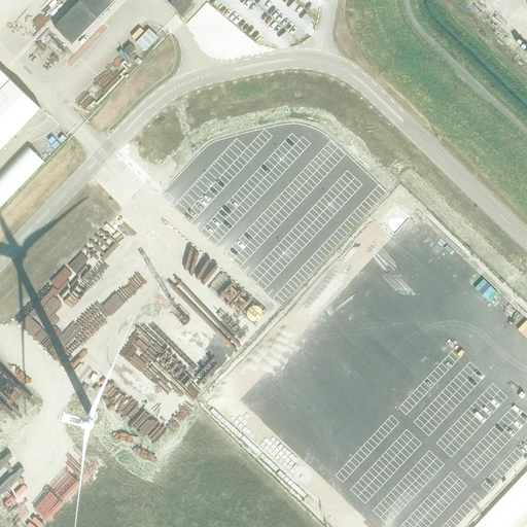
[(78,0),(79,1),(55,27),(72,44),(114,0),(78,0)]
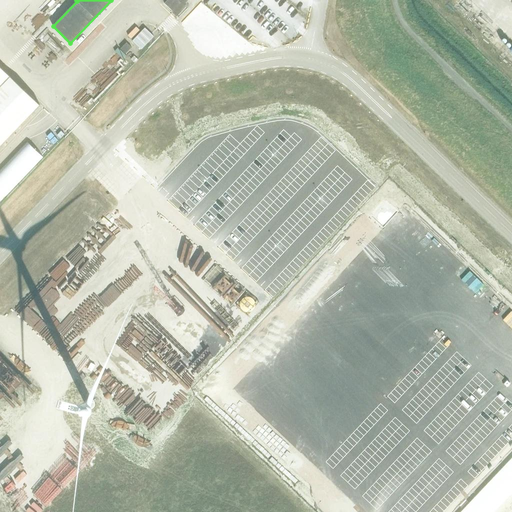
[(178,0),(167,0),(164,3),(173,12),(177,16),(186,7),(179,1),(178,0)]
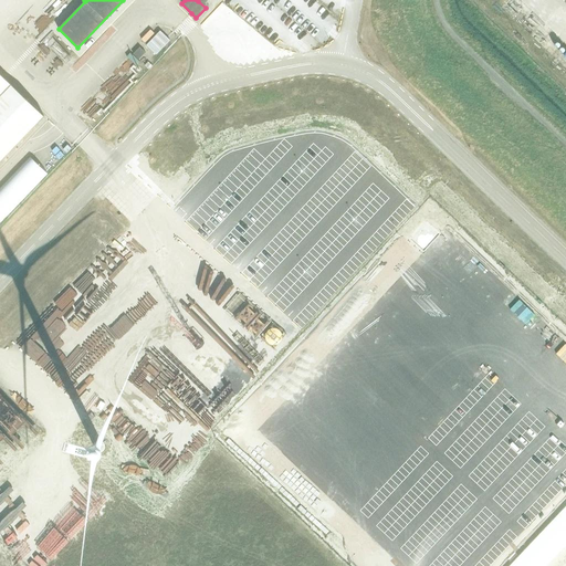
[(156,54),(170,40),(160,31),(146,45),(156,54)]
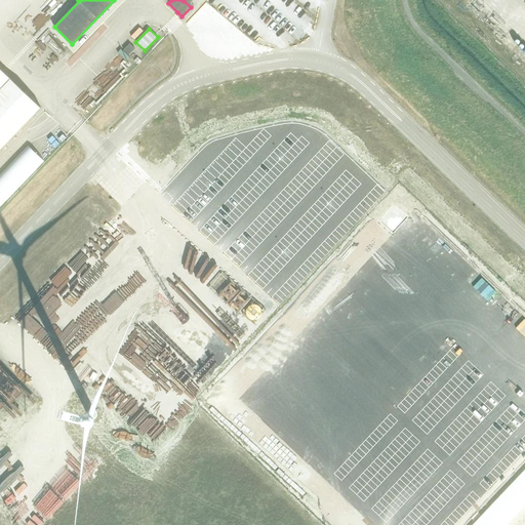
[(129,55),(135,49),(130,44),(124,50),(129,55)]
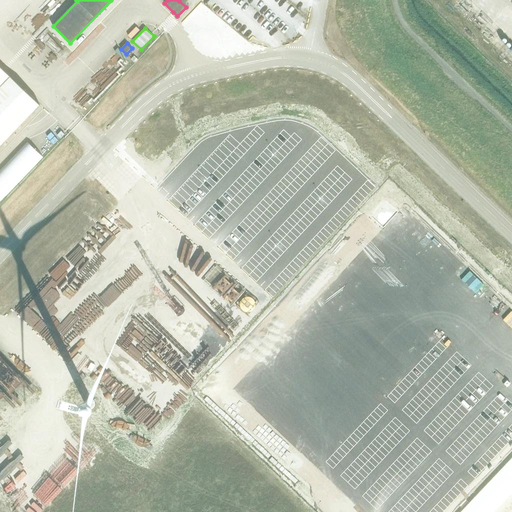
[(0,146),(40,105),(0,67),(0,146)]
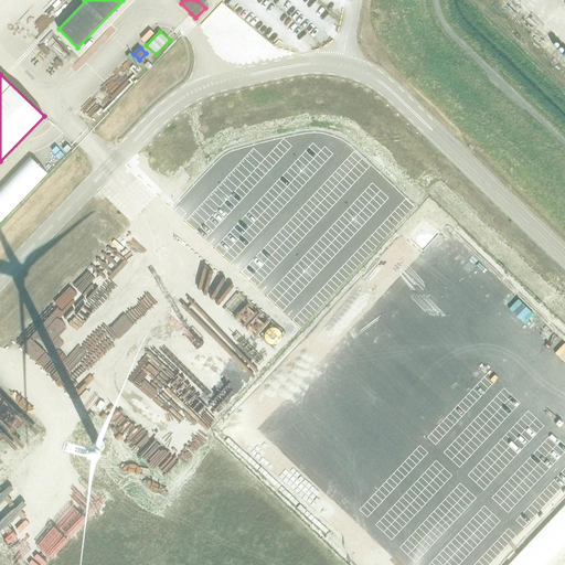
[(30,157),(0,188),(0,223),(48,173),(46,172),(30,157)]
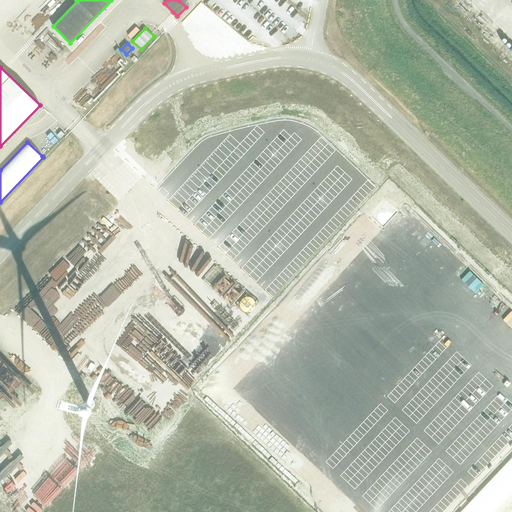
[(137,338),(144,331),(139,326),(132,333),(137,338)]
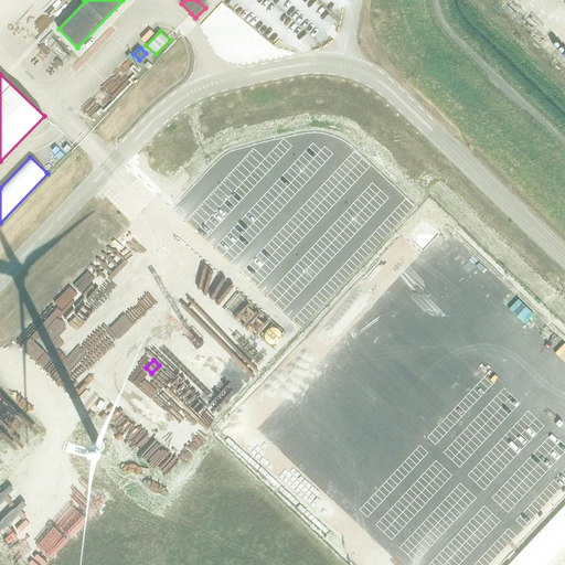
[(71,444),(72,432),(55,432),(55,444),(71,444)]
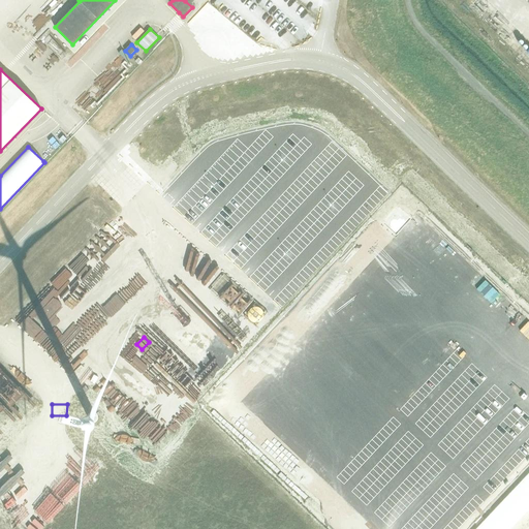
[(392,476),(398,471),(393,466),(396,463),(389,457),(380,466),(392,476)]
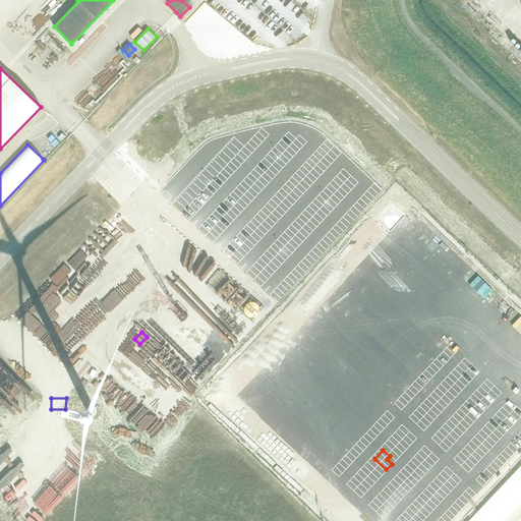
[(508,472),(512,468),(503,460),(499,464),(508,472)]
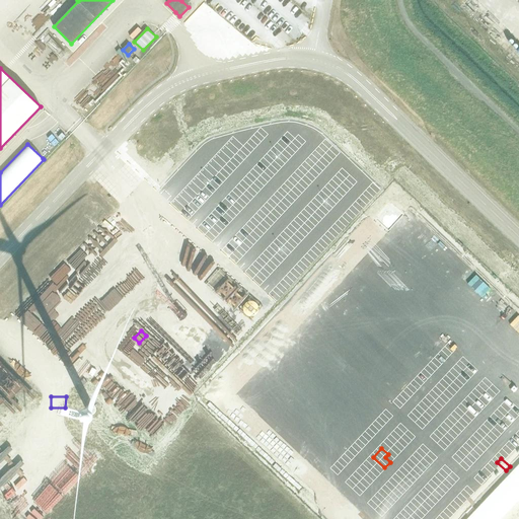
[(499,518),(518,499),(518,464),(467,518),(499,518)]
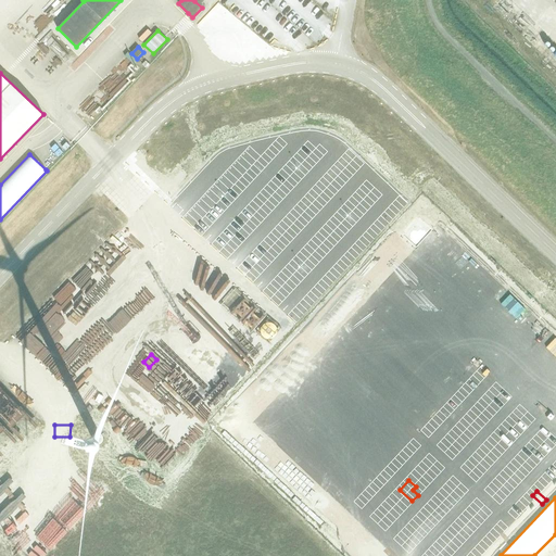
[(63,538),(52,547),(58,552),(67,542),(63,538)]
